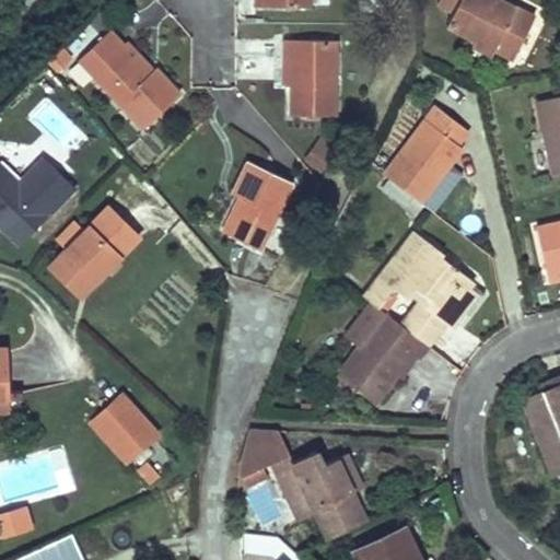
[(254,0),(255,10),(311,11),(311,10),(310,0),(254,0)]
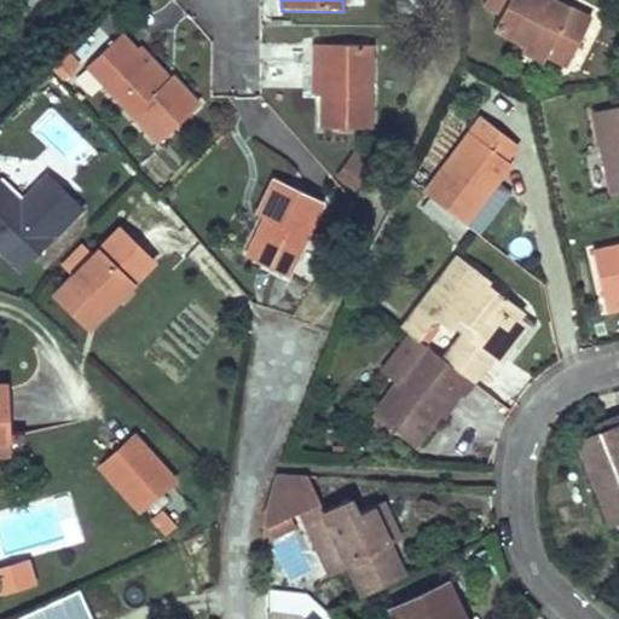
[(342,0),(343,11),(365,11),(364,0),(342,0)]
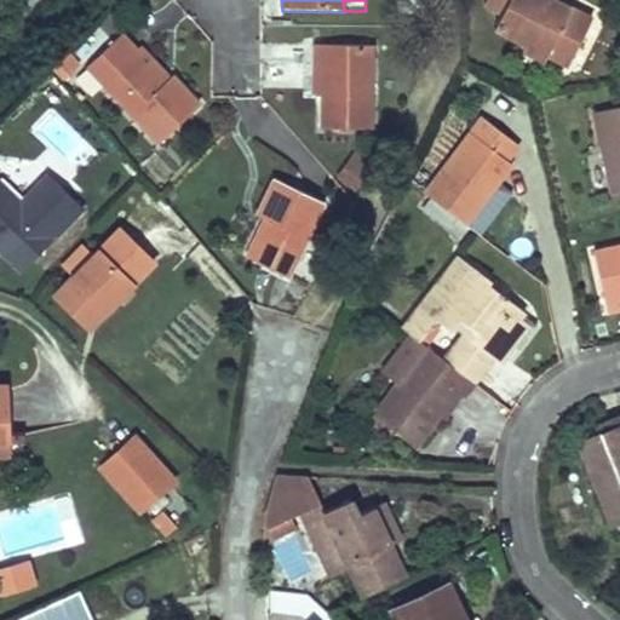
[(546,0),(486,0),(482,6),(501,16),(494,30),(567,68),(590,22),(546,0)]
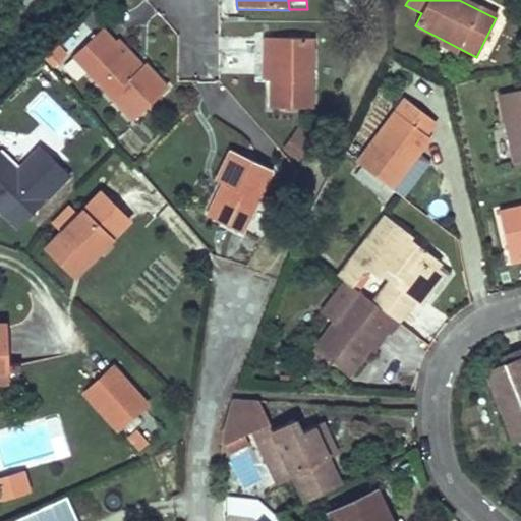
[(102,30),(72,57),(132,121),(166,90),(143,65),(133,73),(109,46),(113,42),(102,30)]
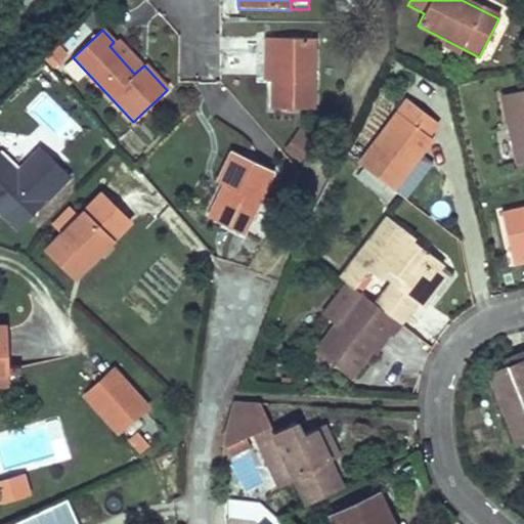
[(313,40),(263,40),(263,55),(271,55),(271,81),(271,111),(312,111),(313,40)]
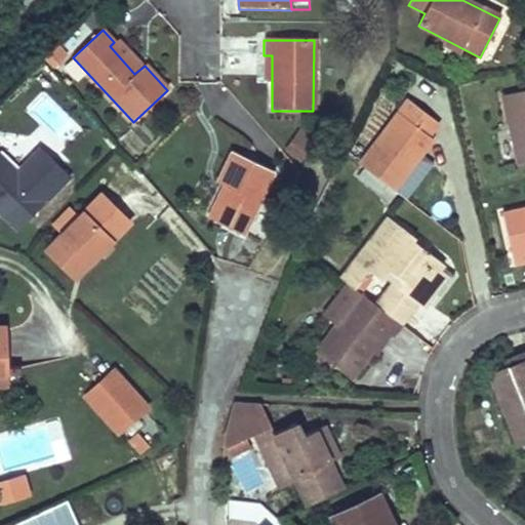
[(272,55),(264,55),(264,81),(272,81),(272,55)]
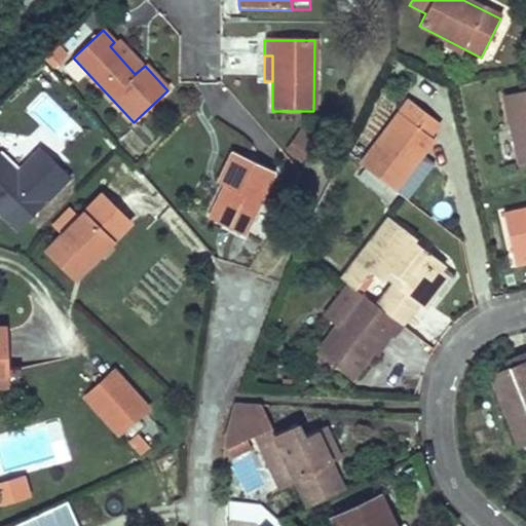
[(41,89),(25,109),(60,139),(76,119),(41,89)]
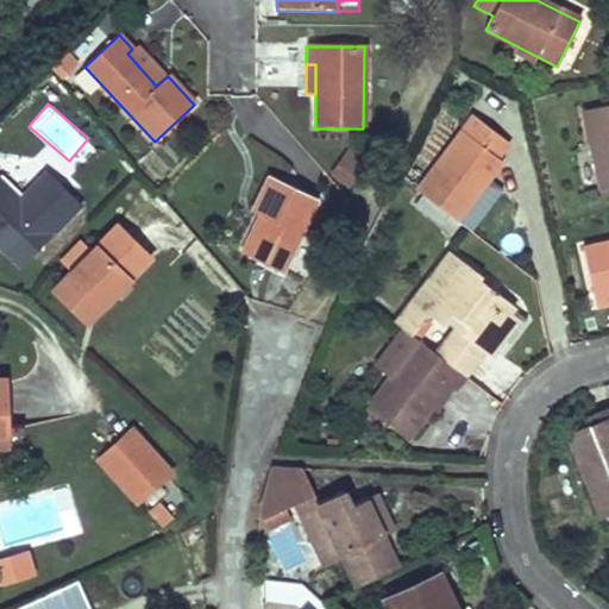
[(608,104),(582,110),(600,188),(608,184),(608,104)]
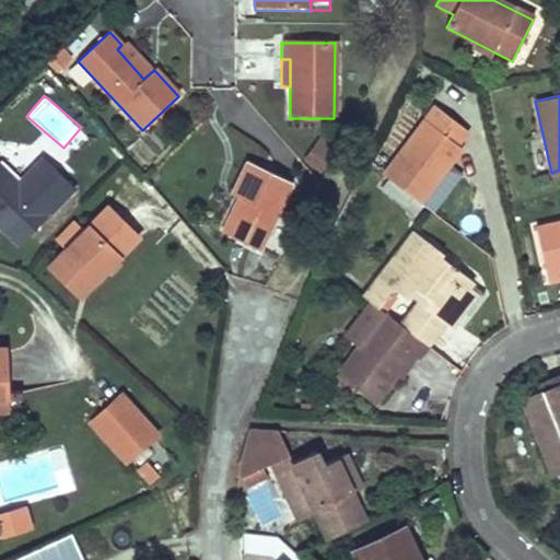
[(432,105),(381,173),(388,179),(411,197),(417,201),(447,163),(459,148),(457,143),(466,130),(432,105)]
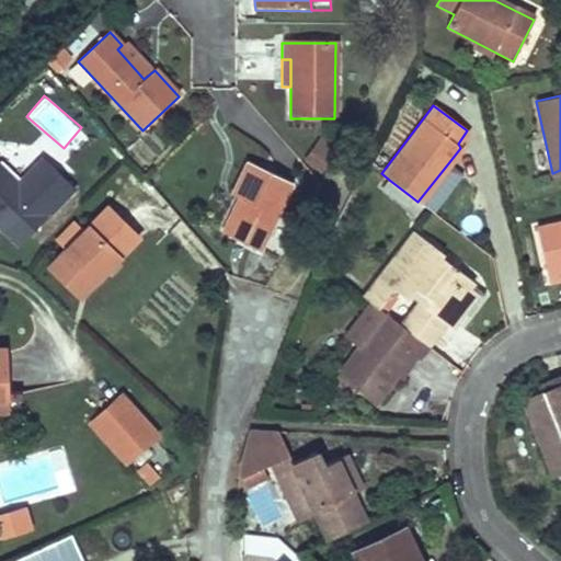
[(0,230),(16,247),(76,187),(42,155),(21,175),(0,156),(0,230)]
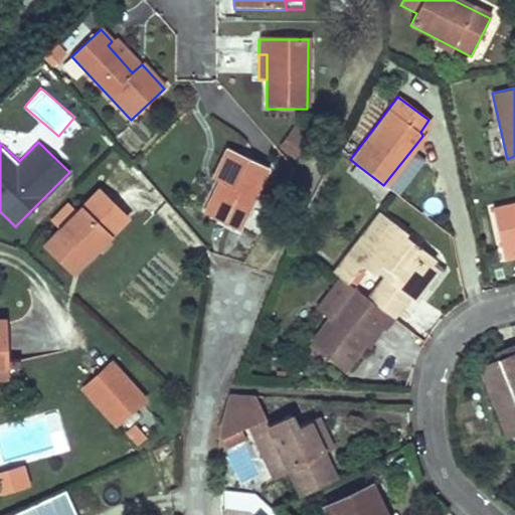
[(417,155),(411,150),(383,185),(390,190),(417,155)]
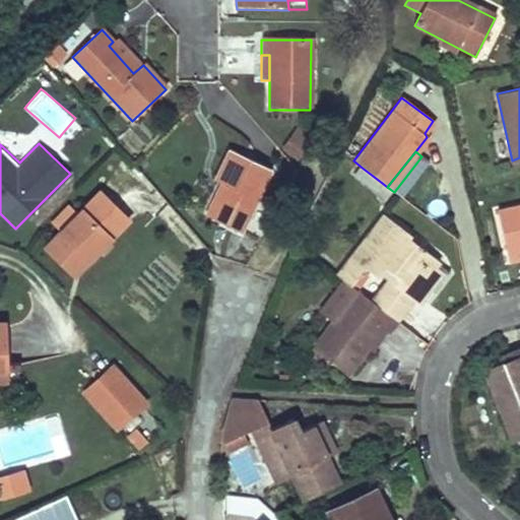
[(273,176),(231,154),(214,185),(222,189),(228,191),(211,221),(243,237),(273,176)]
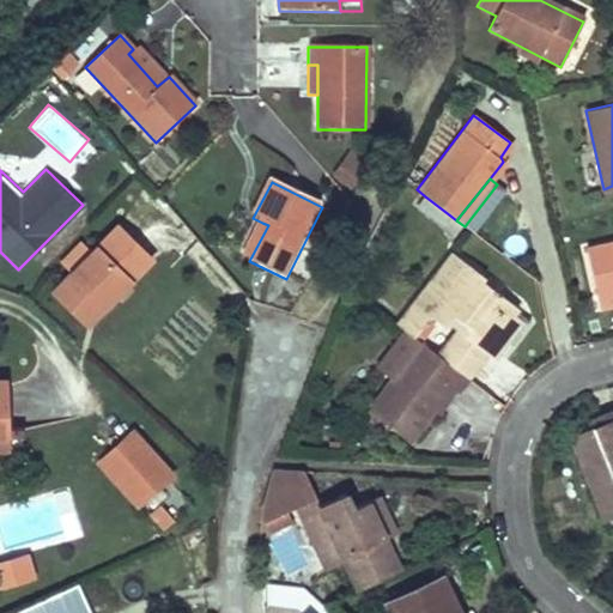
[(450,216),(425,196),(417,207),(441,228),(450,216)]
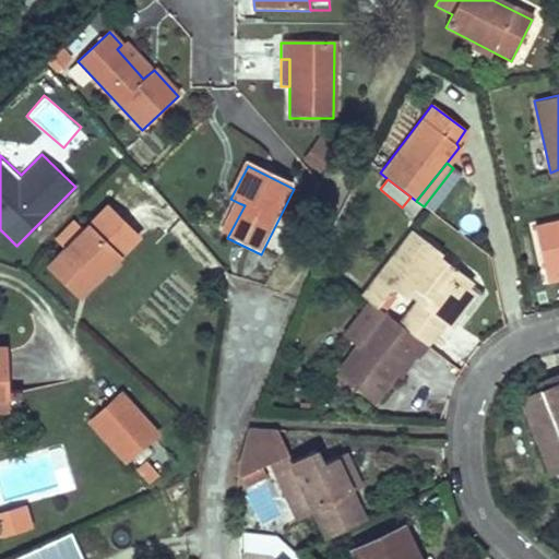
[(43,265),(79,299),(141,235),(105,201),(82,224),(72,216),(50,239),(59,248),(43,265)]
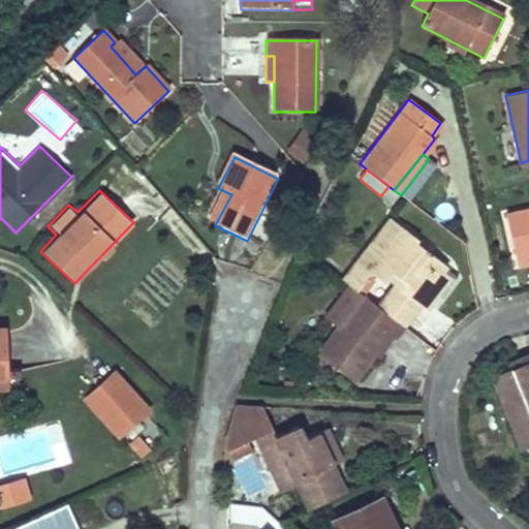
[(231,194),(226,192),(211,223),(215,225),(231,194)]
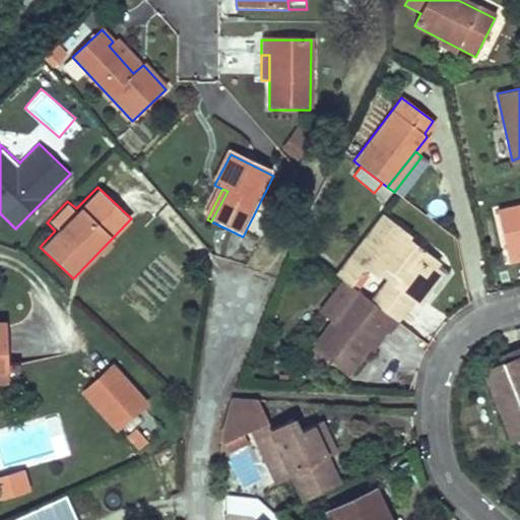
[(519,204),(496,210),(507,253),(519,249),(519,204)]
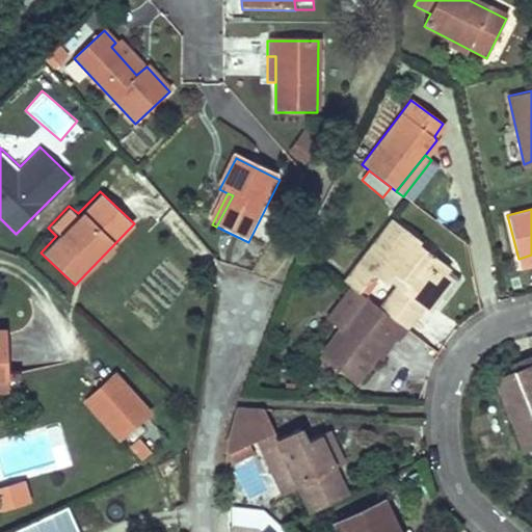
[(350,286),(356,291),(368,276),(382,287),(393,274),(404,284),(399,290),(426,310),(433,301),(439,306),(458,281),(446,270),(447,266),(417,243),(419,241),(391,219),(344,281),(350,286)]
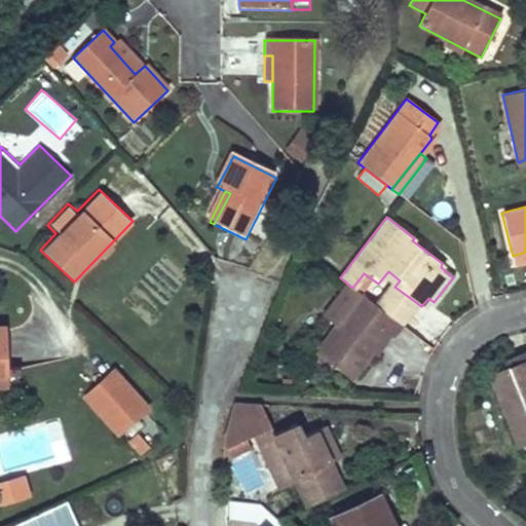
[(352,288),(346,283),(321,315),(334,325),(360,293),(352,288)]
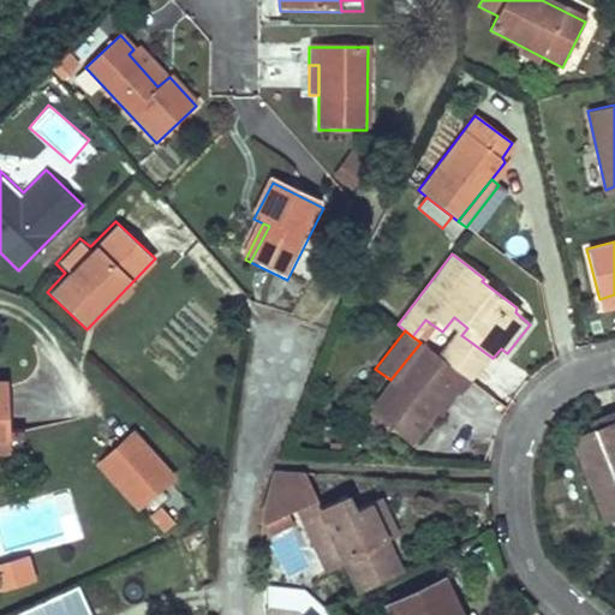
[(493,358),(461,335),(457,342),(485,366),(493,358)]
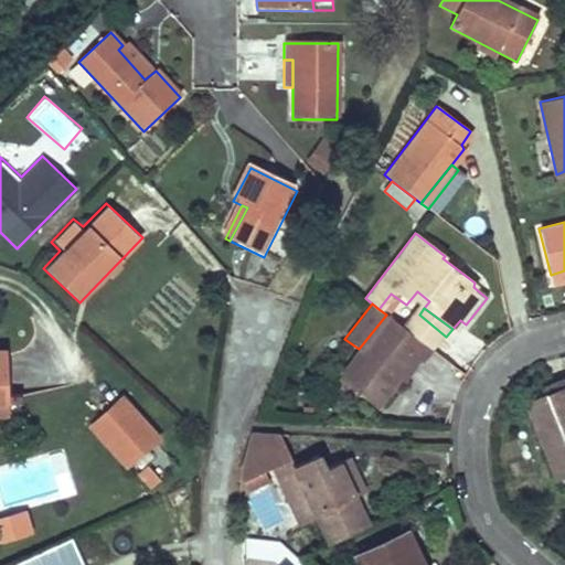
[(407,330),(386,315),(359,349),(338,376),(374,405),(414,355),(419,360),(430,349),(407,330)]
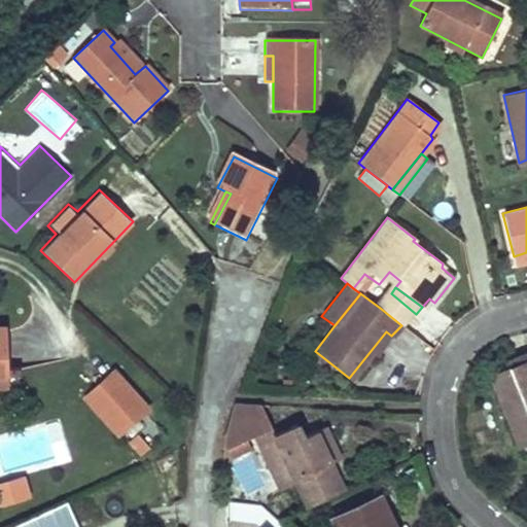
[(380,308),(401,325),(416,314),(391,293),(380,308)]
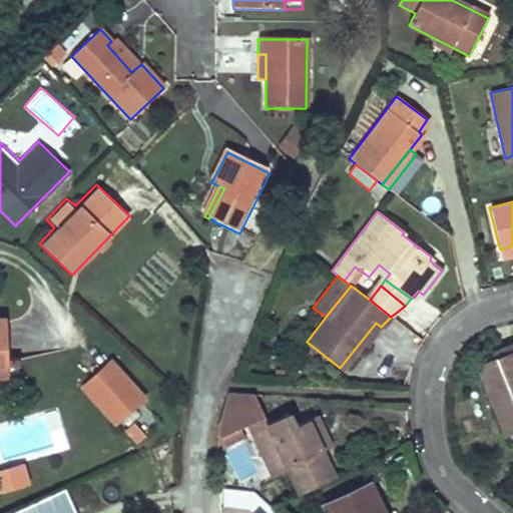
[(512,349),(475,365),(500,427),(512,422),(512,349)]
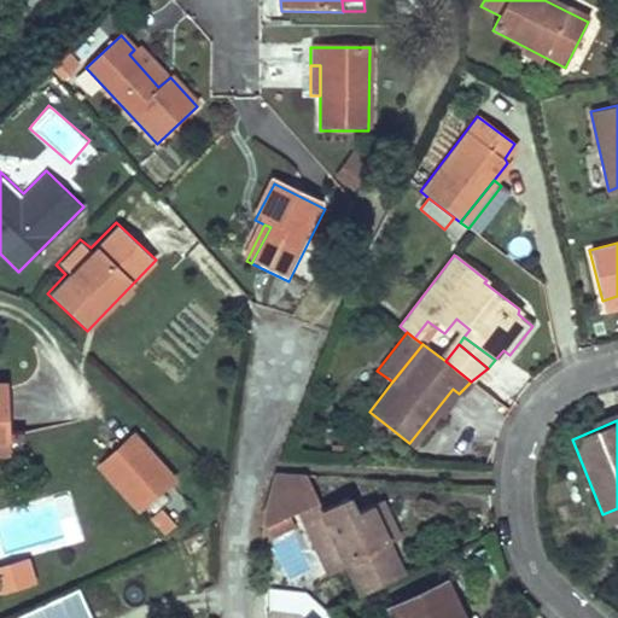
[(134,435),(103,466),(141,508),(175,477),(134,435)]
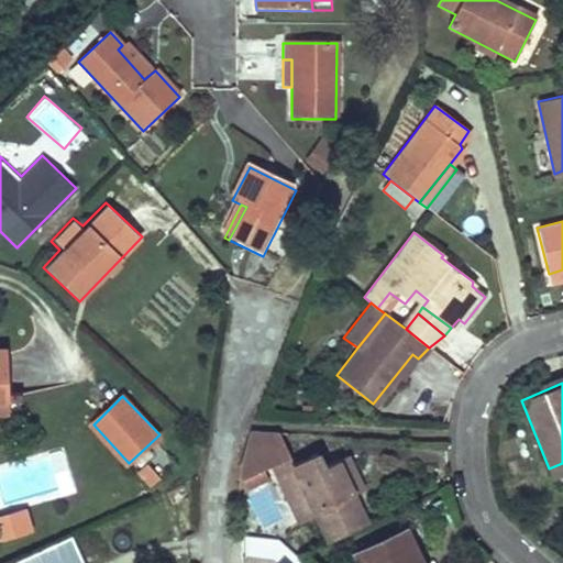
[(277,431),(250,430),(238,464),(236,482),(239,481),(262,471),(271,467),(296,521),(315,514),(327,541),(366,522),(337,461),(326,465),(319,450),(291,461),(277,431)]
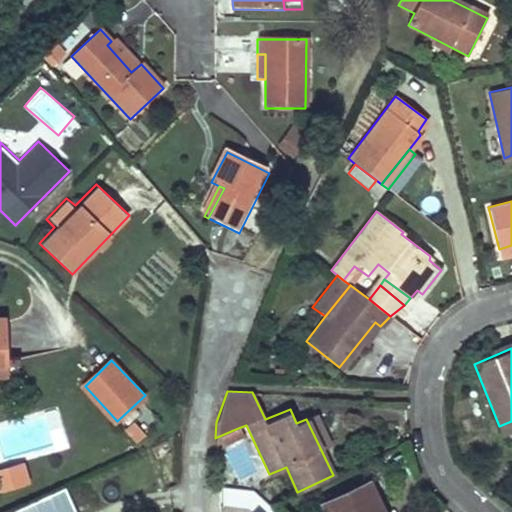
[(511,421),(499,426),(501,433),(511,428),(511,421)]
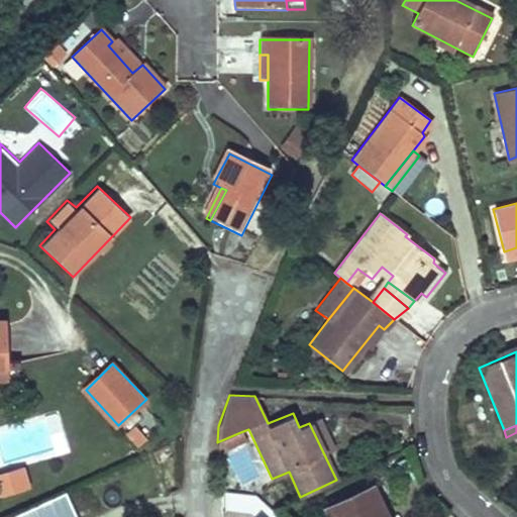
[(124,434),(135,447),(146,438),(134,426),(124,434)]
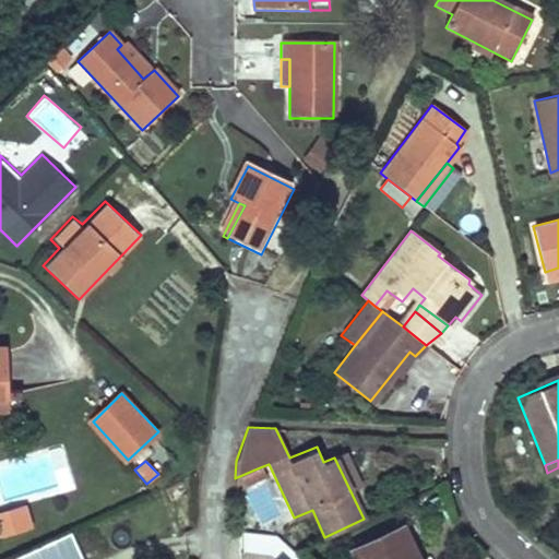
[(260,467),(237,477),(241,488),(264,478),(260,467)]
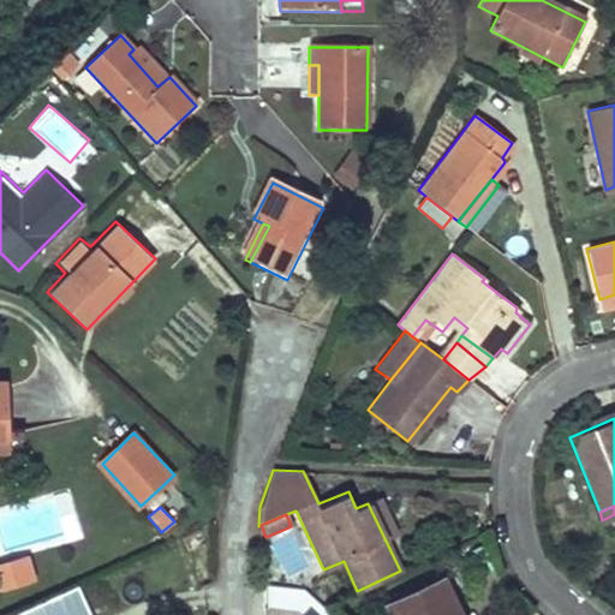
[(28,560),(18,562),(24,583),(34,580),(28,560)]
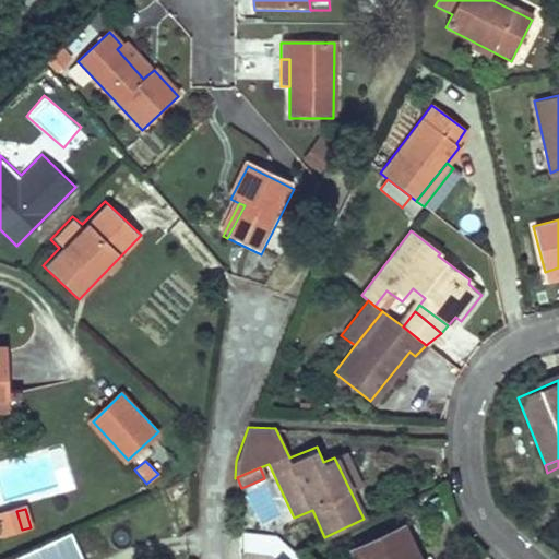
[(0,535),(22,530),(16,511),(0,515),(0,535)]
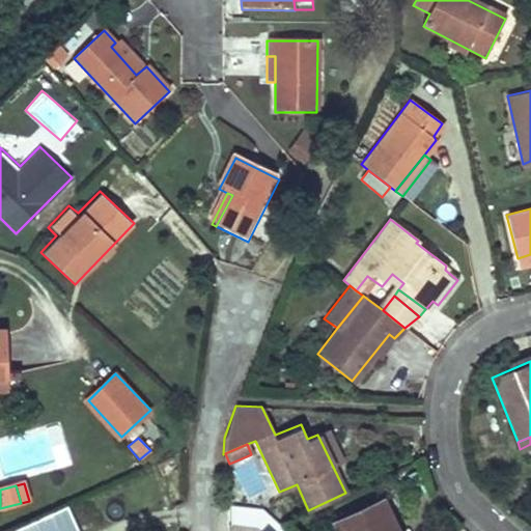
[(378,501),(334,522),(338,530),(387,530),(381,518),(385,515),(378,501)]
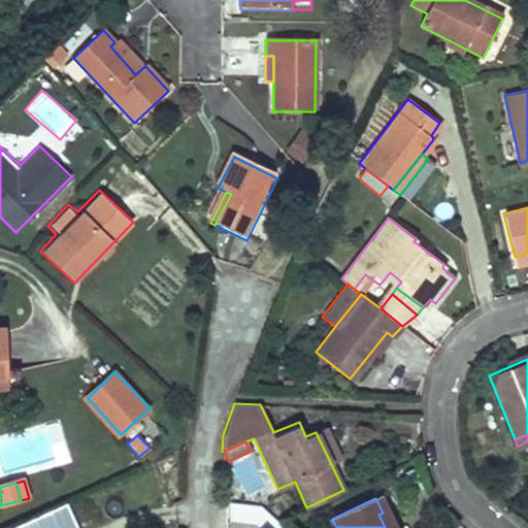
[(383,513),(378,515),(385,527),(393,527),(387,512),(383,513)]
